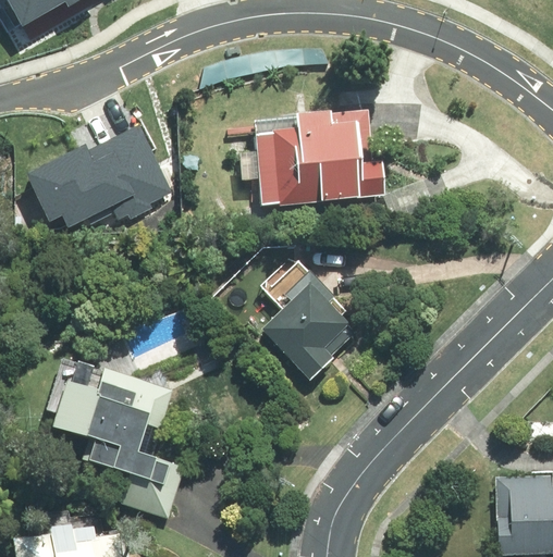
[(256,130),(262,205),(385,195),(383,160),(376,160),(371,110),(299,115),(300,126),(256,130)]
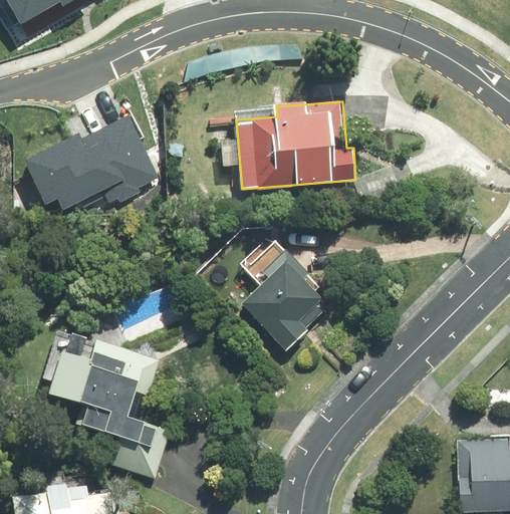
[(73,134),(19,162),(41,203),(52,198),(60,213),(101,192),(105,200),(152,176),(148,169),(154,166),(126,112),(76,139),(73,134)]
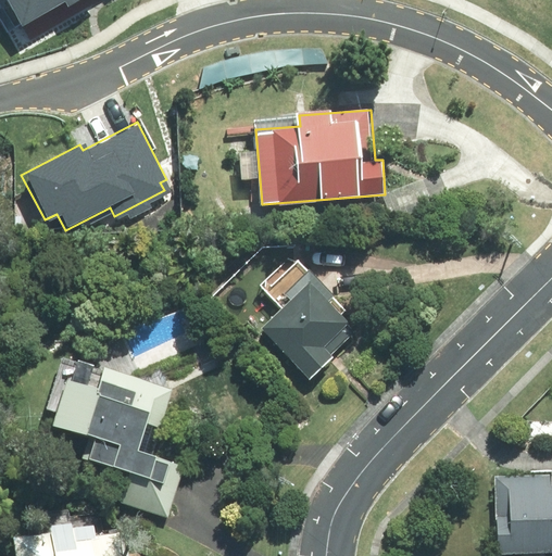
[(308,377),(359,332),(341,314),(346,311),(300,258),(264,291),(280,308),(261,325),(308,377)]
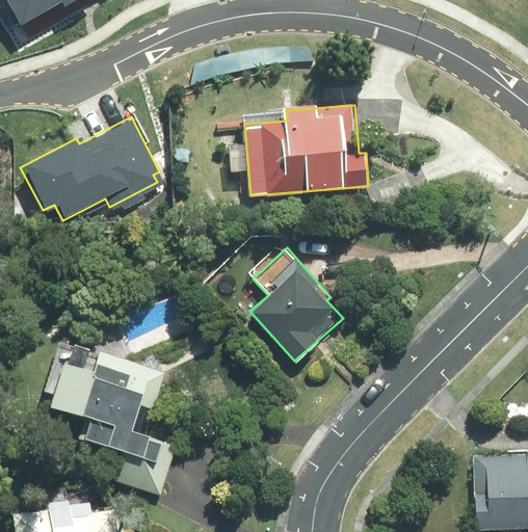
[(115,481),(159,495),(176,444),(143,433),(163,373),(62,339),(45,391),(55,395),(52,403),(87,415),(80,435),(126,451),(115,481)]
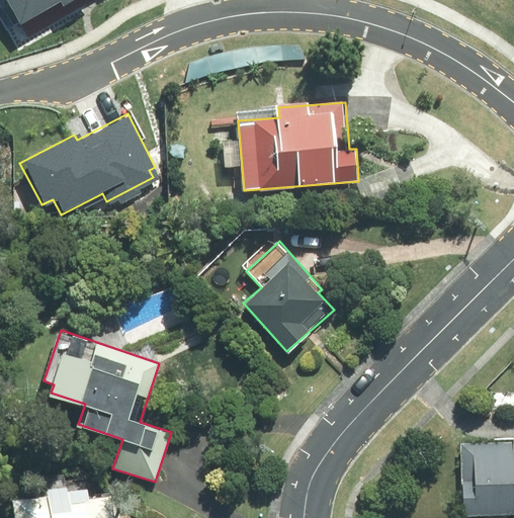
[(459,445),(461,516),(513,514),(513,437),(513,443),(459,445)]
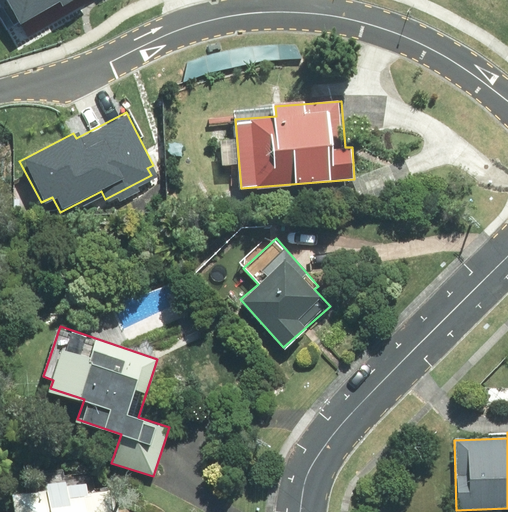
[(29,490),(16,492),(18,511),(114,511),(111,489),(94,492),(91,471),(64,475),(63,468),(26,474),(29,490)]
